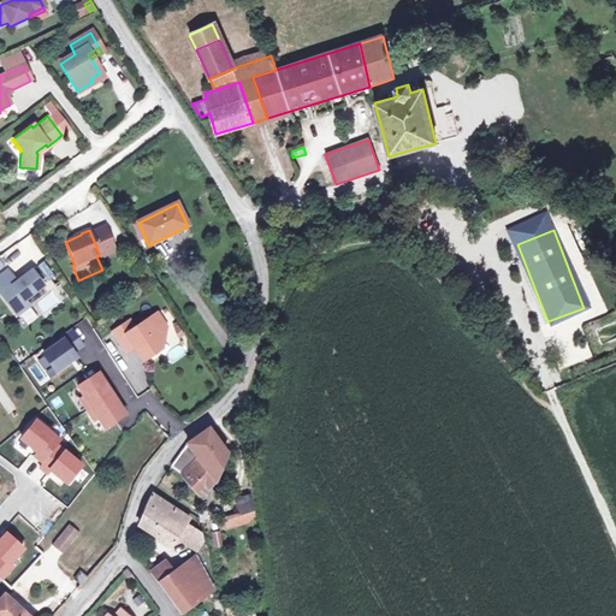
[(43,261),(39,265),(48,279),(54,276),(43,261)]
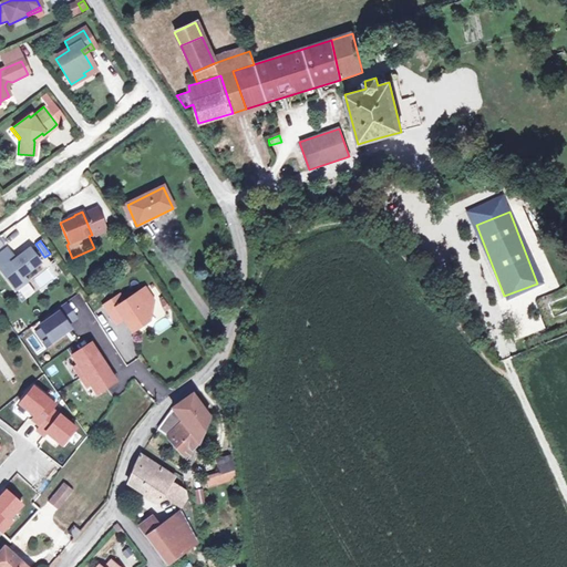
[(14,260),(7,250),(0,254),(0,269),(16,290),(27,282),(22,277),(40,264),(29,250),(14,260)]
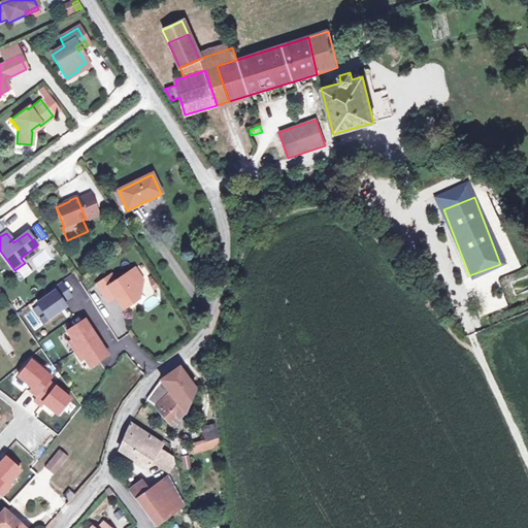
[(110,275),(96,286),(107,303),(114,299),(122,310),(131,304),(132,296),(139,292),(142,281),(134,269),(114,283),(110,275)]
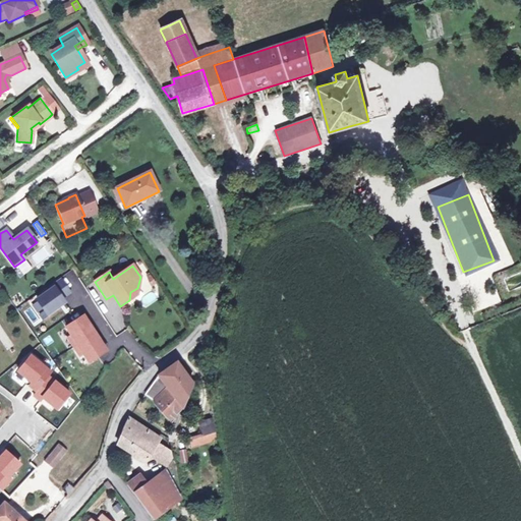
[(69,291),(61,280),(53,286),(36,298),(48,316),(59,308),(66,303),(61,297),(69,291)]
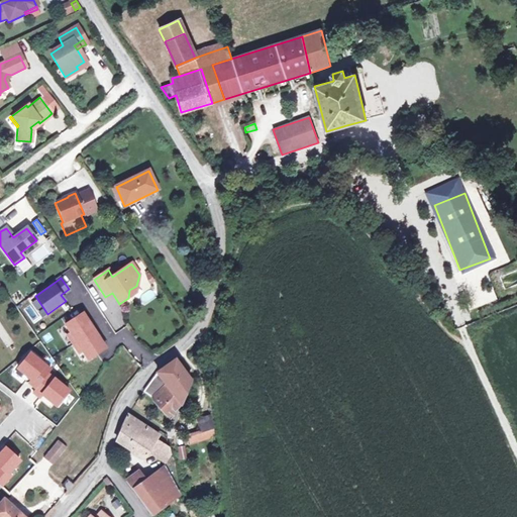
[(68,335),(73,344),(94,330),(88,321),(87,322),(82,314),(65,325),(71,333),(68,335)]
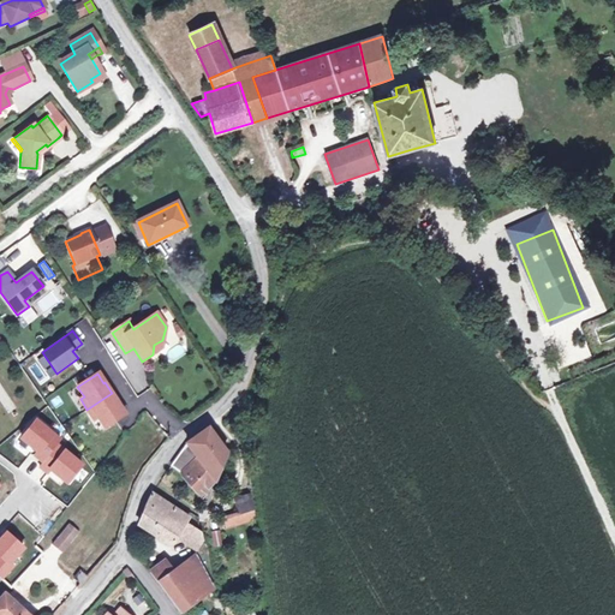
[(119,405),(112,393),(87,410),(94,421),(97,418),(105,428),(124,415),(118,405),(119,405)]
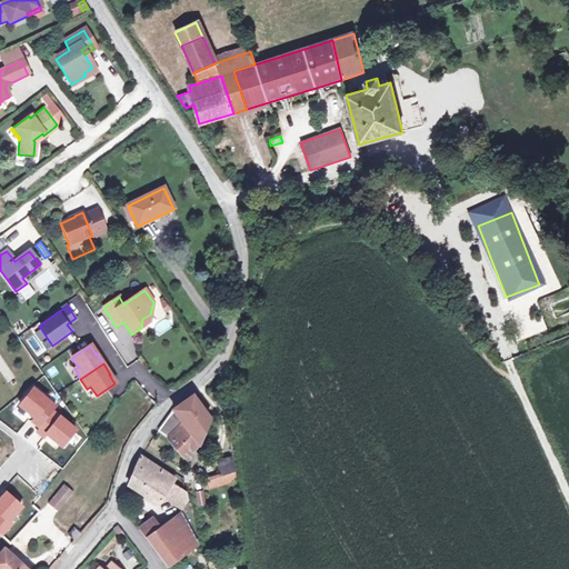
[(210,420),(193,397),(173,411),(159,431),(169,438),(178,447),(176,449),(188,460),(200,445),(210,420)]
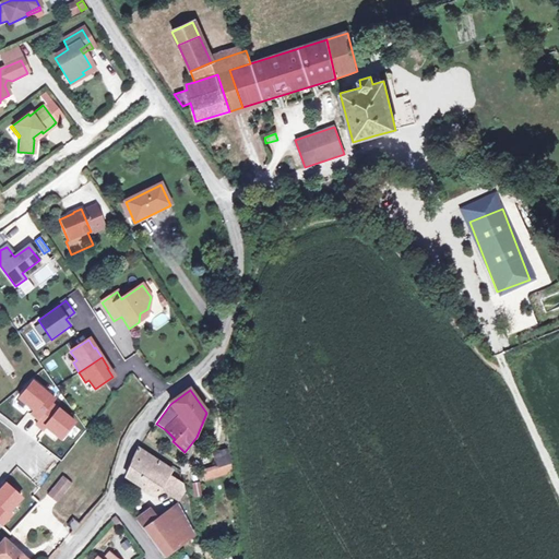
[(14,417),(30,429),(35,424),(37,420),(40,416),(26,403),(14,417)]
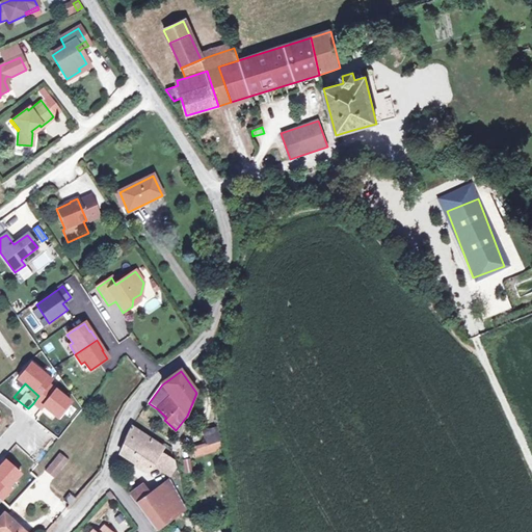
[(35,400),(40,404),(48,395),(43,391),(38,396),(35,400)]
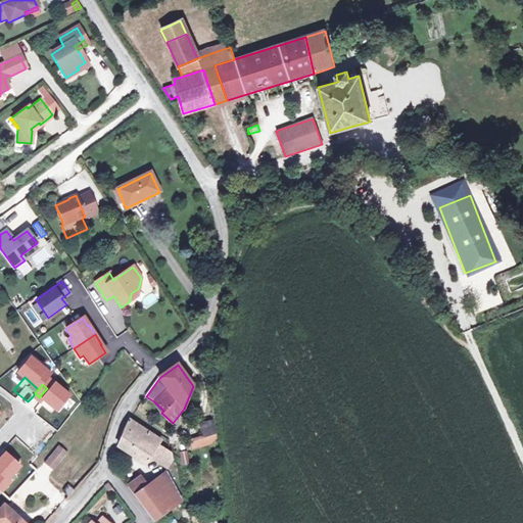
[(39,397),(45,401),(48,396),(52,392),(47,388),(39,397)]
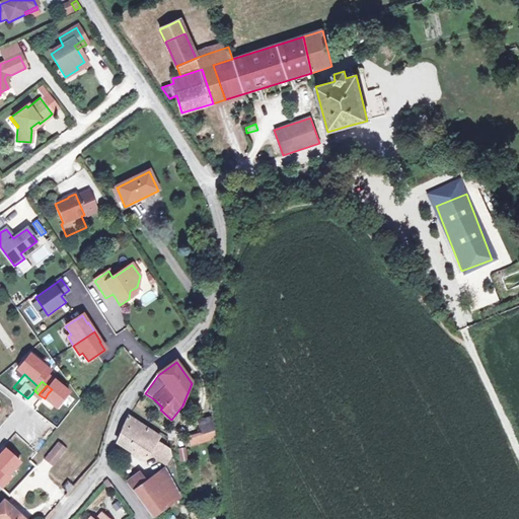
[(38,406),(51,418),(62,405),(48,393),(45,398),(43,400),(38,406)]
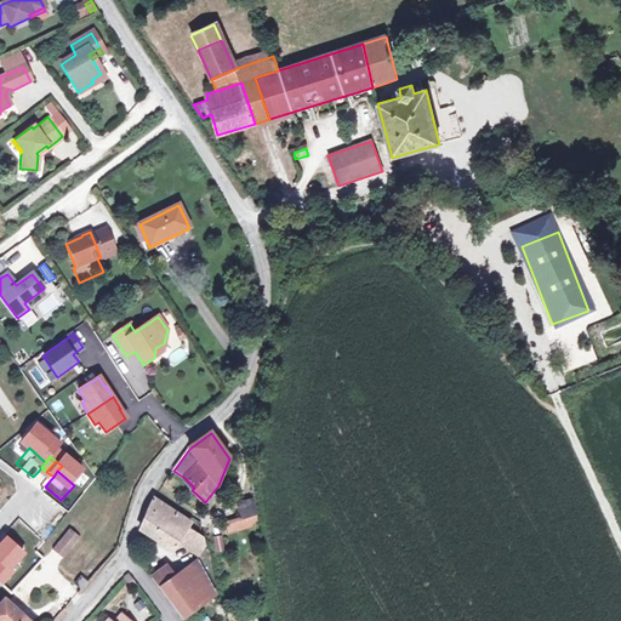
[(191,522),(154,499),(141,529),(172,550),(180,539),(187,543),(186,545),(199,554),(205,546),(204,537),(187,528),(191,522)]
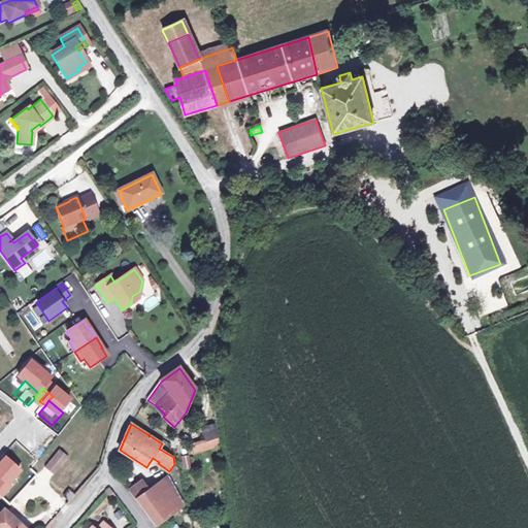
[(217,424),(203,429),(205,440),(218,436),(217,424)]
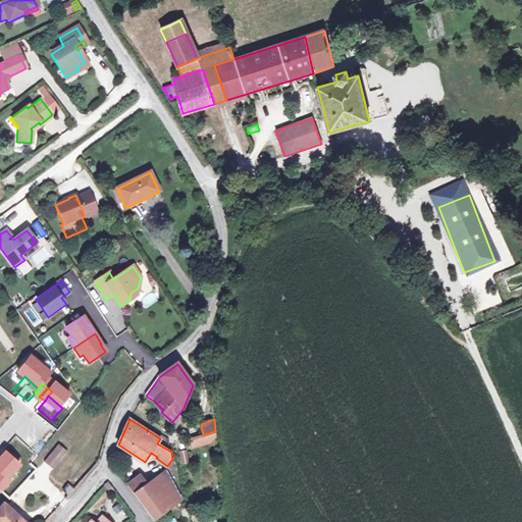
[(216,440),(215,431),(203,435),(190,439),(193,449),(216,440)]
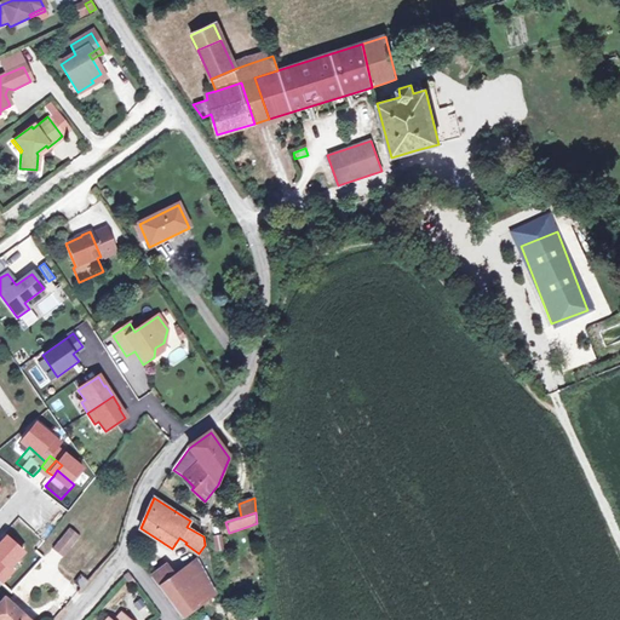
[(69,528),(52,550),(63,558),(81,538),(69,528)]
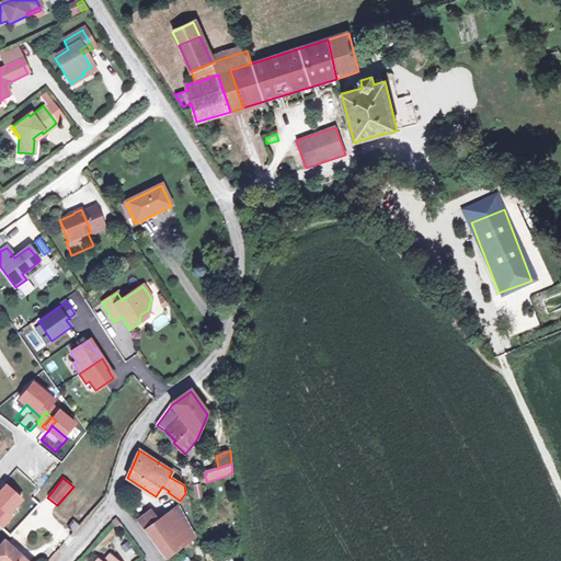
[(199,484),(194,485),(196,500),(203,497),(199,484)]
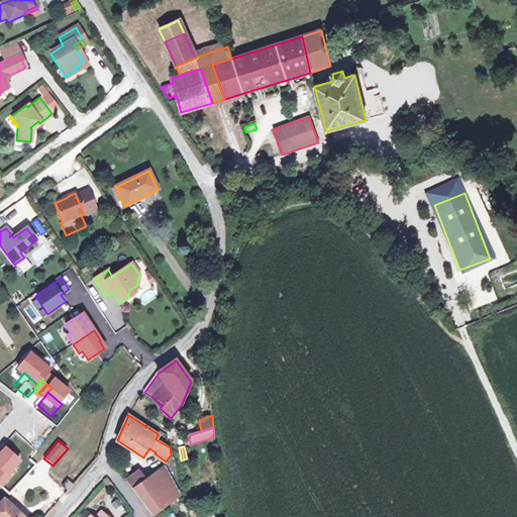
[(0,484),(17,466),(0,449),(0,484)]
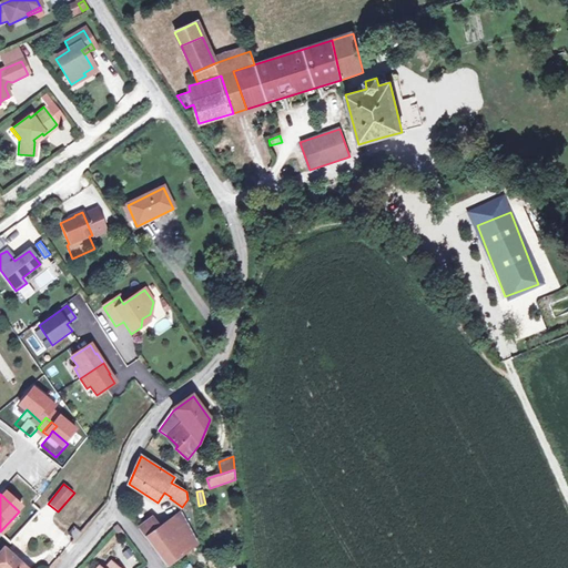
[(150,518),(139,528),(168,567),(196,546),(179,514),(158,528),(150,518)]
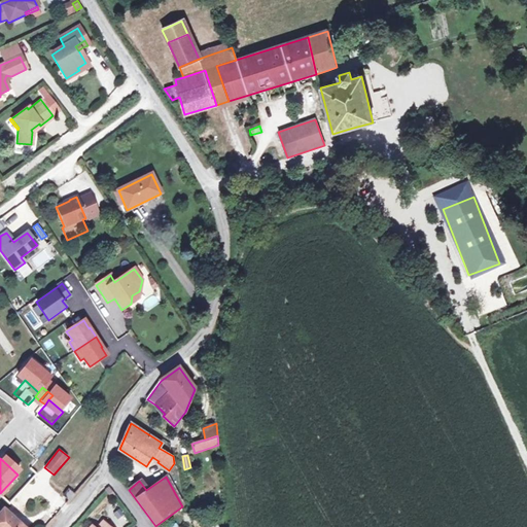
[(24,526),(4,508),(0,513),(0,526),(24,526)]
